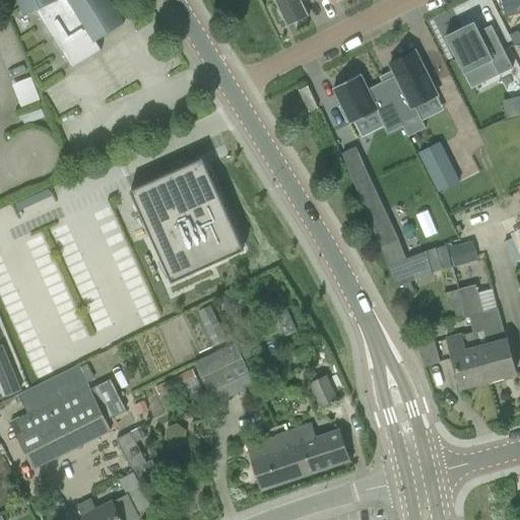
[(36,10),(73,69),(102,51),(96,42),(125,23),(110,0),(19,0),(25,14),(36,10)]
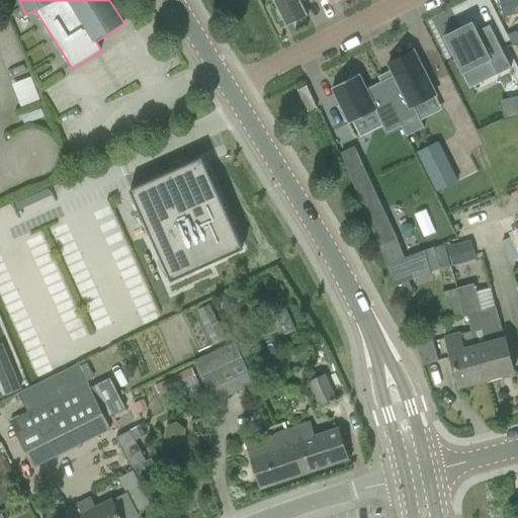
[(273,0),(277,8),(274,10),(280,20),(282,18),(287,27),(309,16),(301,3),(300,0),(273,0)]
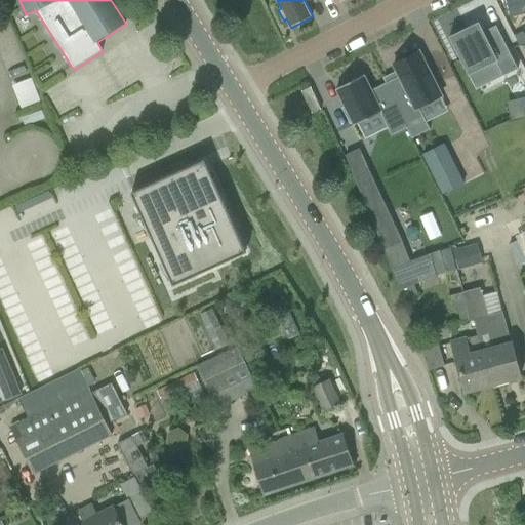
[(524,0),(503,0),(508,16),(524,12),(524,0)]
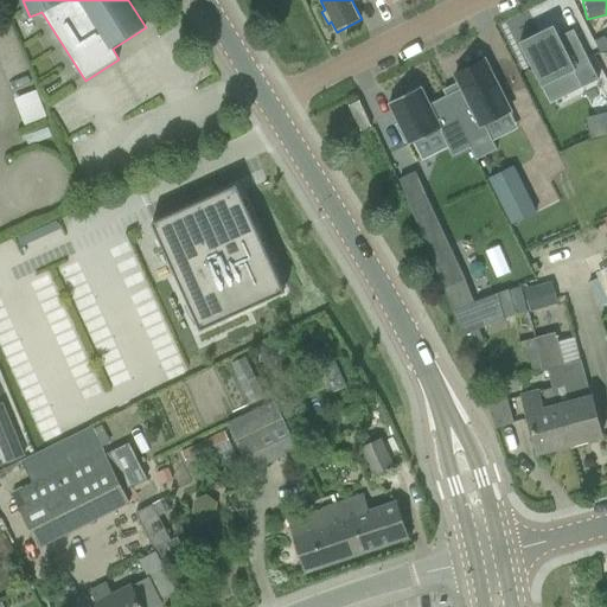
[(554,25),(519,43),(542,87),(574,71),(582,88),(599,80),(574,30),(572,31),(573,31),(560,38),(554,25)]
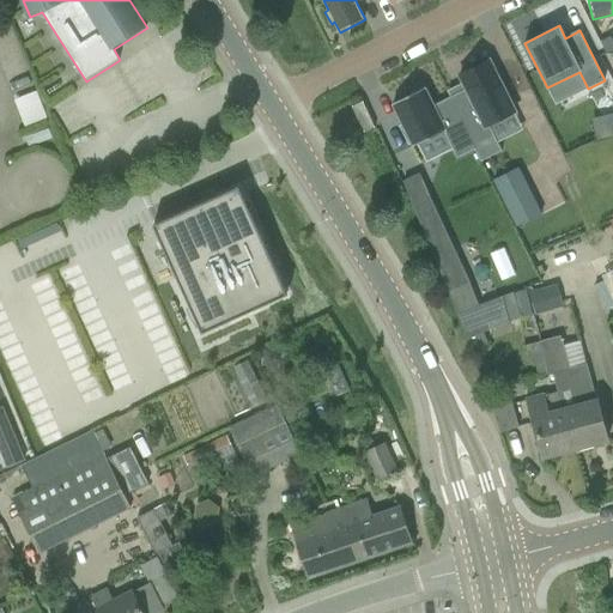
[(612,52),(612,41),(611,37),(601,42),(606,53),(612,52)]
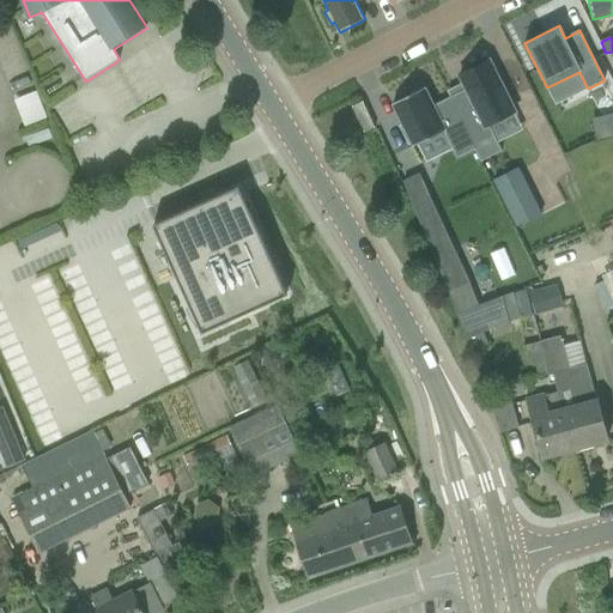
[(467,90),(450,97),(477,149),(475,150),(481,162),(502,151),(490,125),(516,111),(490,61),(460,76),(467,90)]
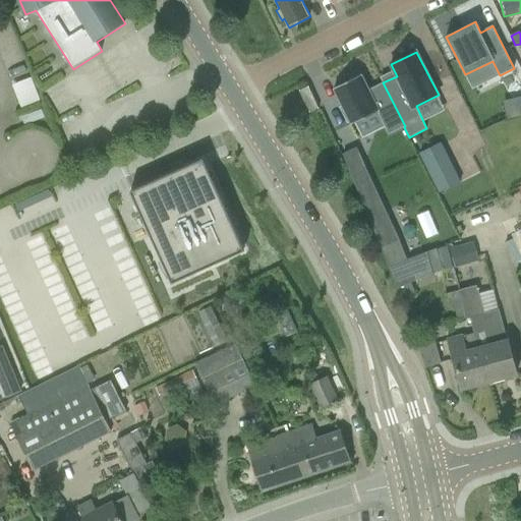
[(360,74),(334,89),(343,106),(340,107),(348,122),(351,121),(352,124),(378,112),(389,134),(404,127),(405,126),(383,82),(368,90),(360,74)]
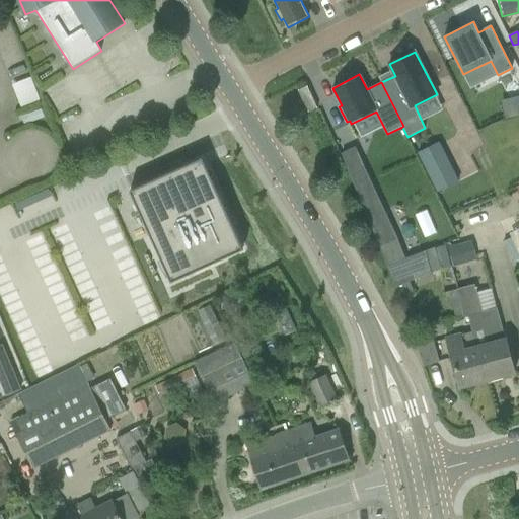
[(31,76),(12,83),(21,105),(41,98),(31,76)]
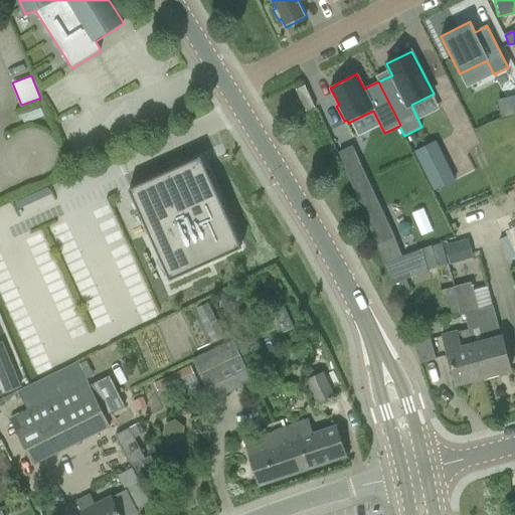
[(306,86),(295,91),(305,113),(316,108),(306,86)]
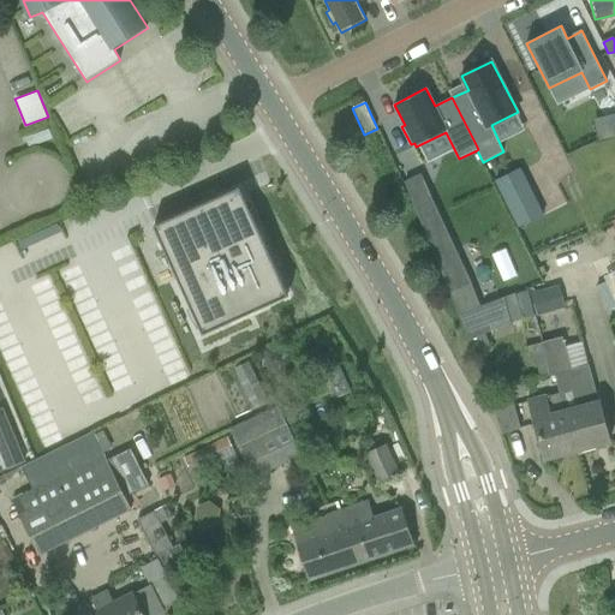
[(544,215),(520,168),(495,181),(519,227),(544,215)]
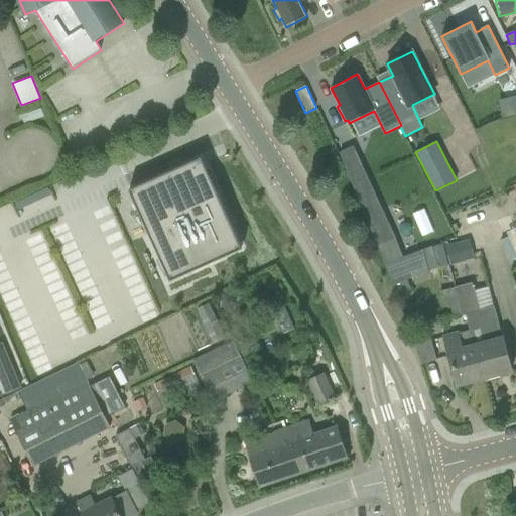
[(377,245),(395,237),(354,146),(340,152),(341,154),(377,245)]
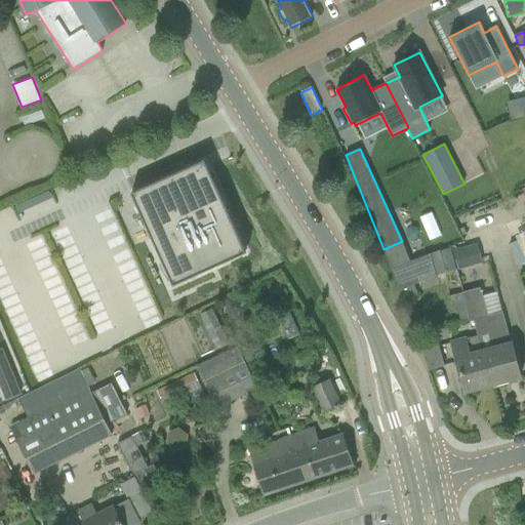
[(173,286),(247,252),(205,160),(132,193),(173,286)]
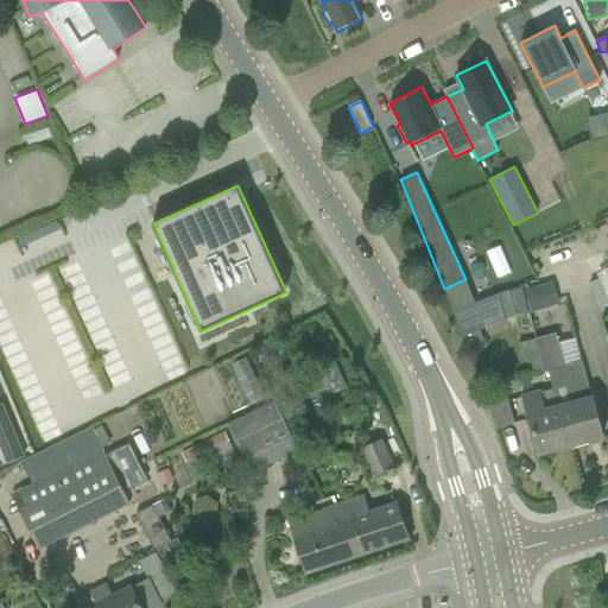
[(607,305),(607,296),(599,279),(589,284),(602,309),(607,305)]
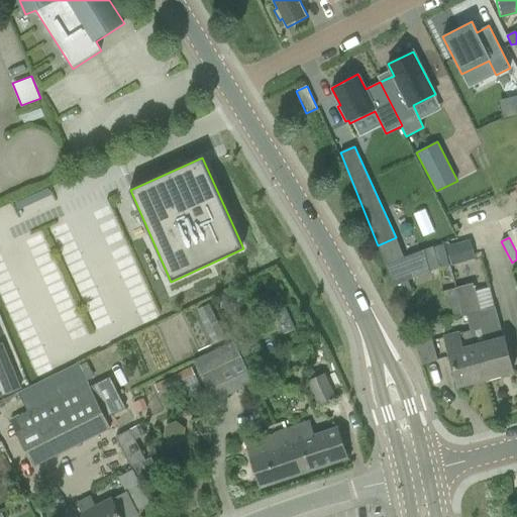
[(451,266),(476,260),(471,240),(447,246),(451,266)]
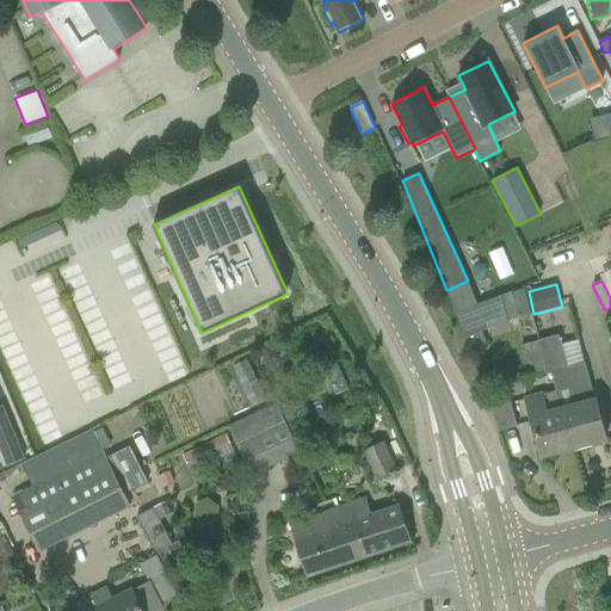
[(466,338),(491,328),(507,321),(501,295),(477,304),(456,313),(466,338)]
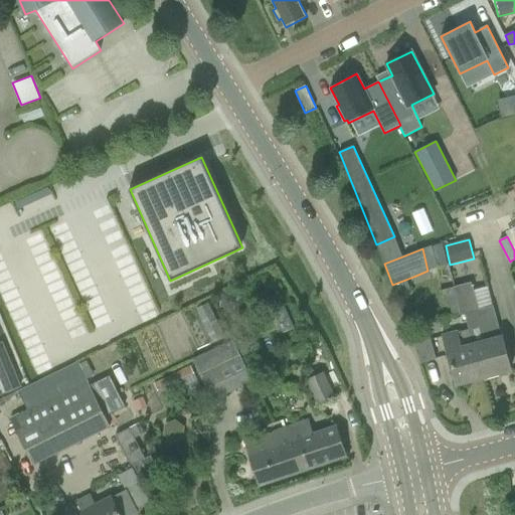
[(470,270),(474,287),(484,284),(480,267),(470,270)]
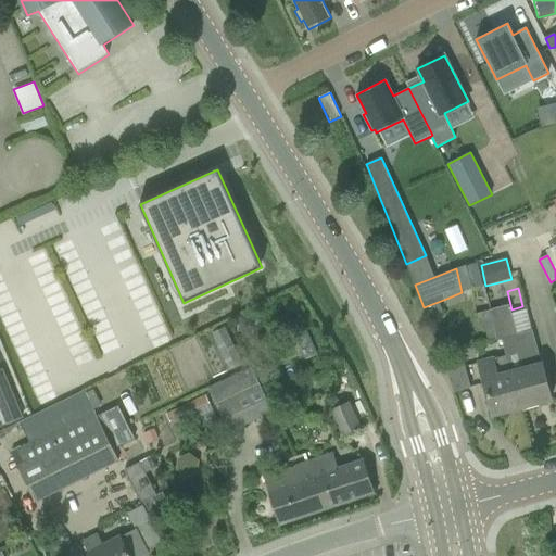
[(510,371),(520,407),(552,400),(542,364),(526,310),(512,314),(509,304),(490,310),(492,319),(497,340),(502,339),(506,356),(510,371)]
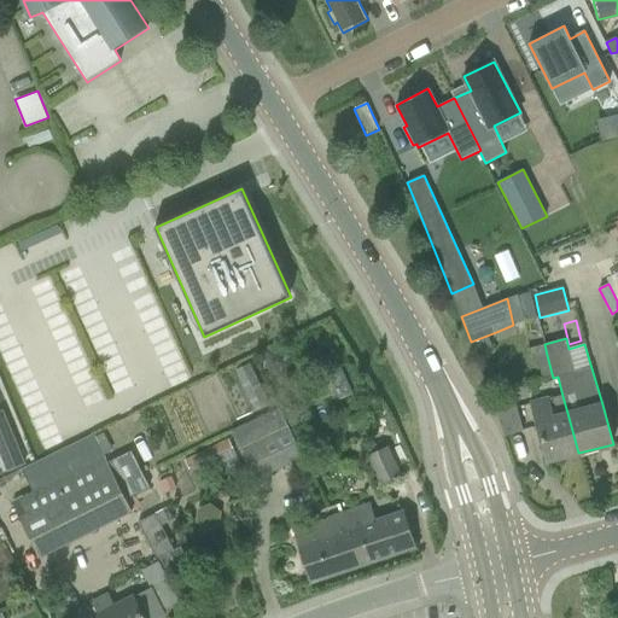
[(544,344),(529,348),(530,349),(532,359),(547,355),(544,344)]
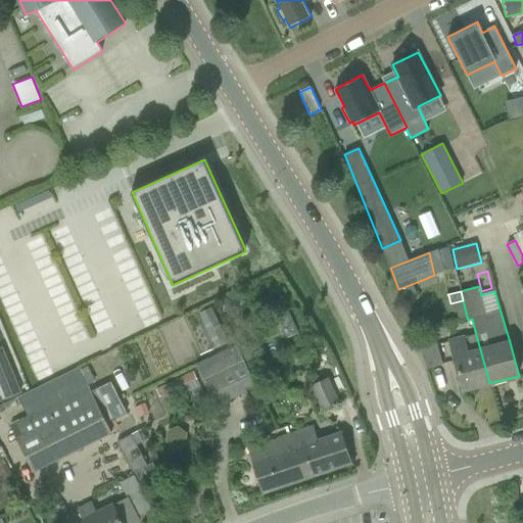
[(239,300),(226,298),(224,312),(237,314),(239,300)]
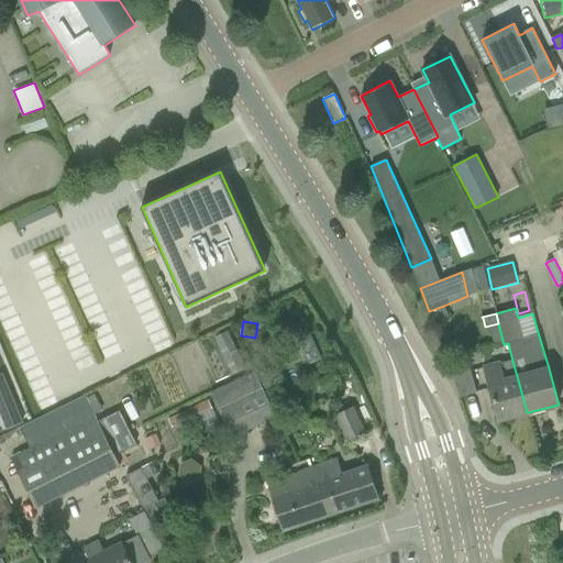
[(301,340),(310,362),(321,357),(312,335),(301,340)]
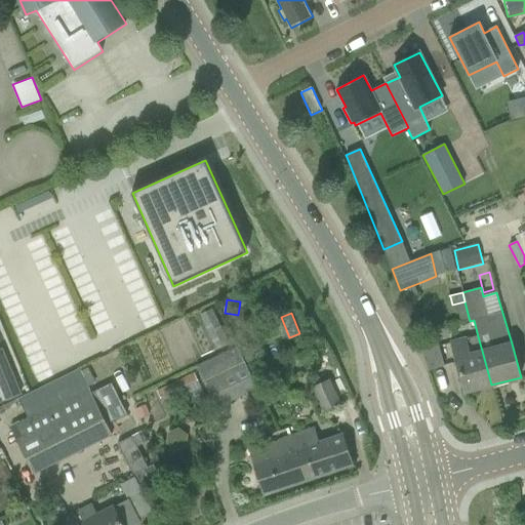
[(452,342),(466,392),(491,385),(482,351),(478,336),(466,339),(452,342)]
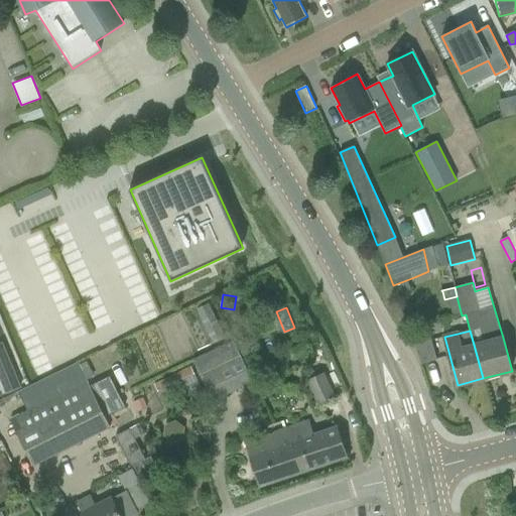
[(411,339),(421,364),(436,360),(429,333),(411,339)]
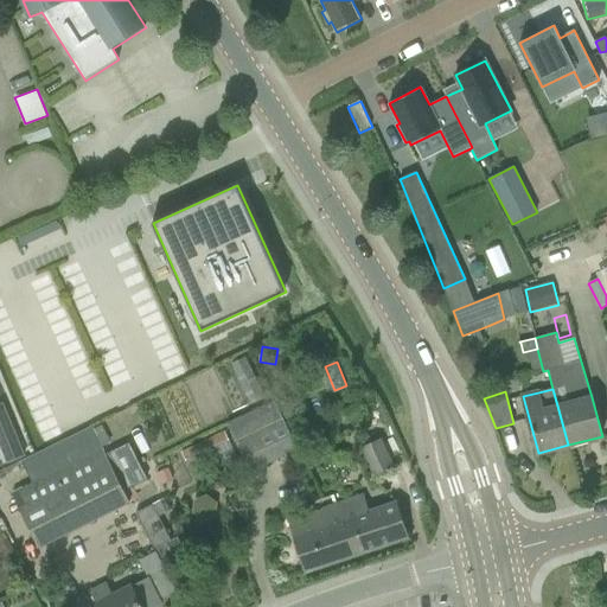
[(251,434),(267,465),(298,449),(282,416),(274,401),(228,423),(236,441),(251,434)]
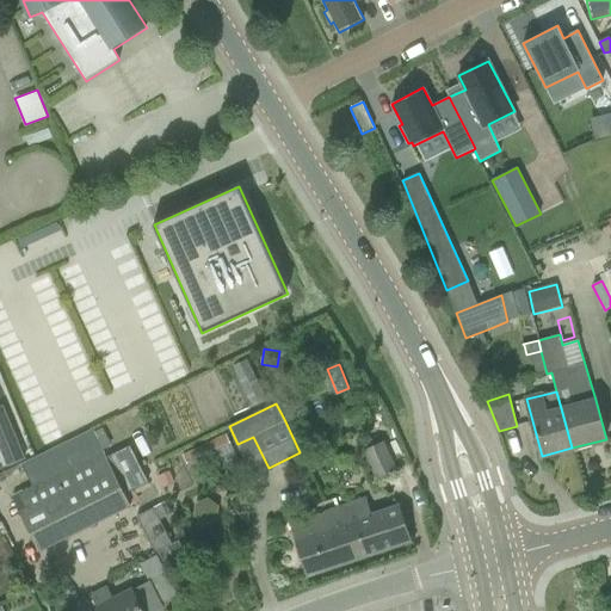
[(0,448),(7,466),(25,458),(2,406),(0,406),(0,448)]
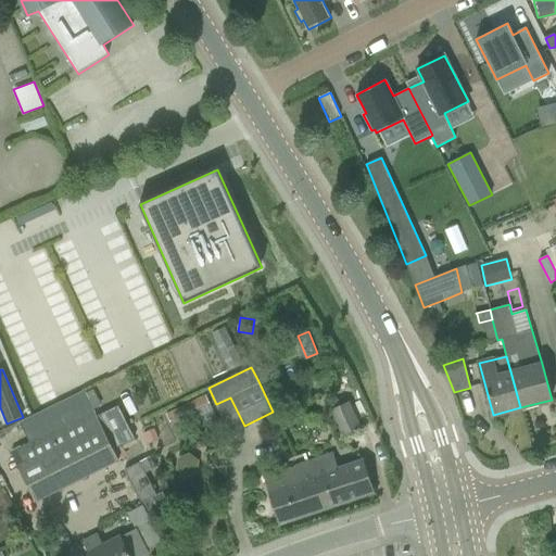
[(332,411),(345,439),(362,431),(349,402),(332,411)]
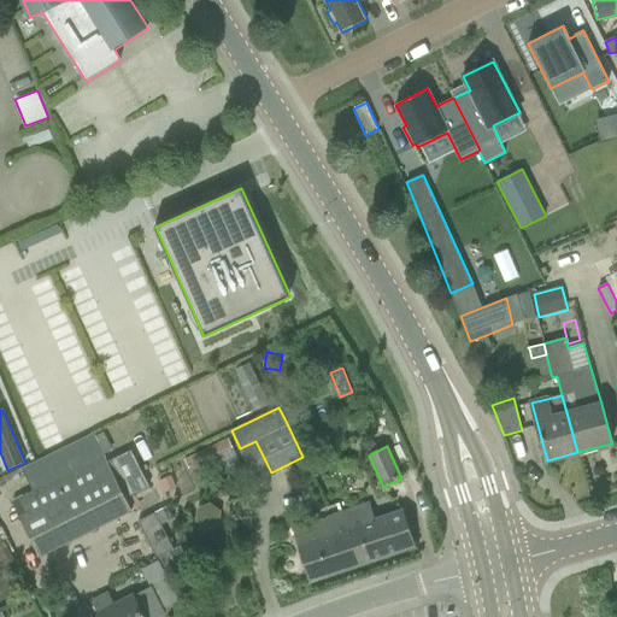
[(133,510),(107,459),(105,454),(12,503),(40,557),(133,510)]
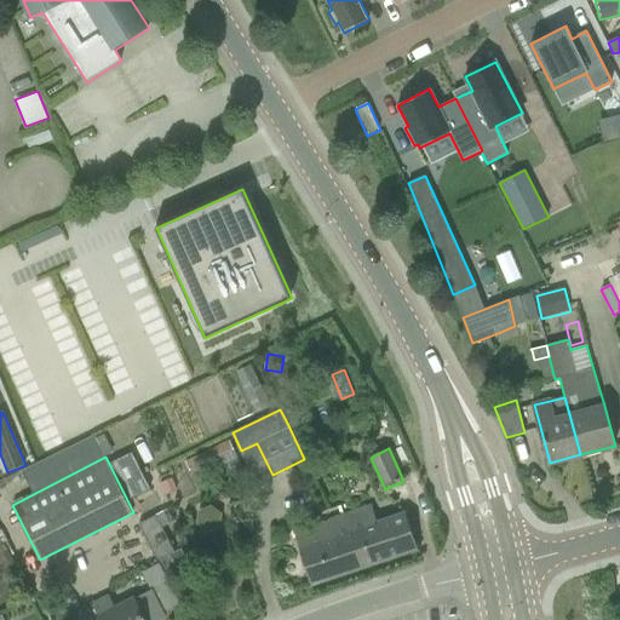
[(160,483),(165,495),(178,491),(173,478),(160,483)]
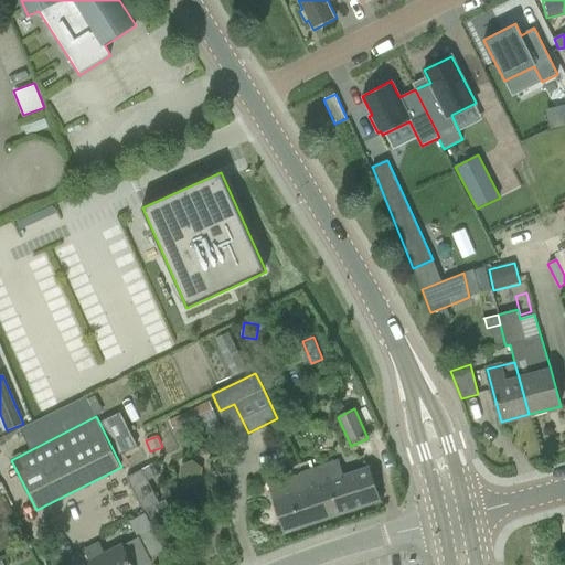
[(181,466),(180,478),(190,486),(201,481),(203,468),(192,460),(181,466)]
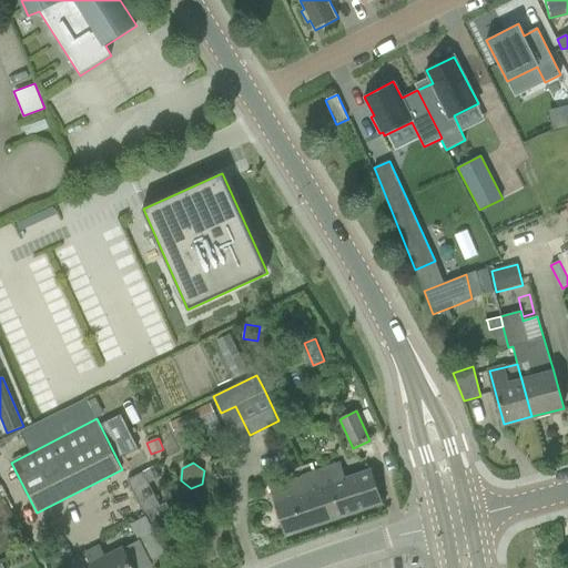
[(330,485),(341,518),(383,504),(372,470),(346,478),(341,464),(316,473),(322,487),(330,485)]
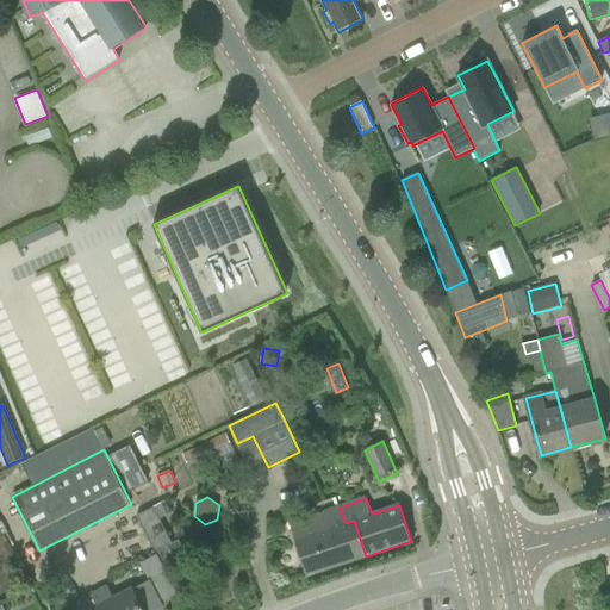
[(156,553),(159,552),(173,543),(160,520),(154,508),(137,516),(156,553)]
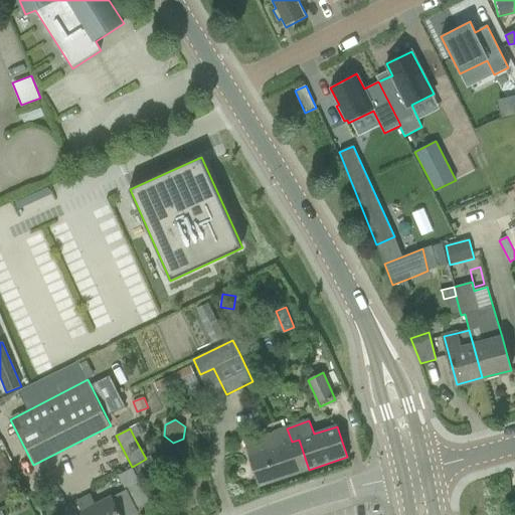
[(243,440),(259,486),(309,470),(299,440),(292,442),(287,428),(267,435),(267,433),(243,440)]
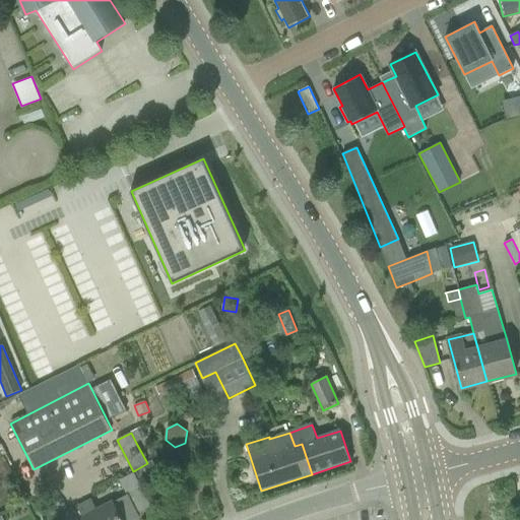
[(136,519),(139,518),(127,495),(95,511),(90,501),(77,507),(84,519),(136,519)]
